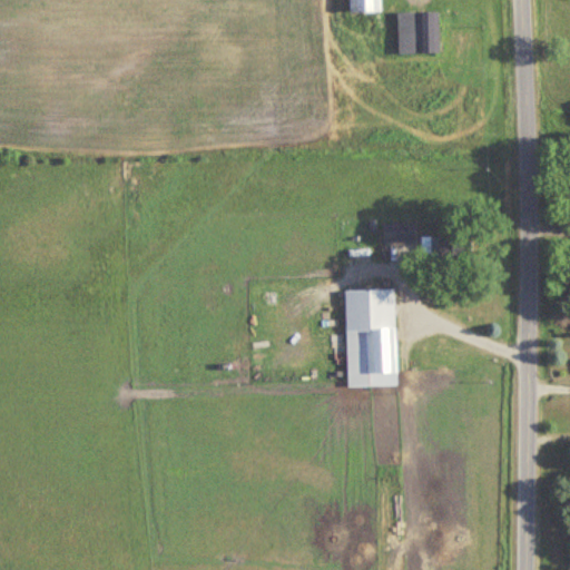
[(350,0),(351,11),(381,11),(380,0),(350,0)]
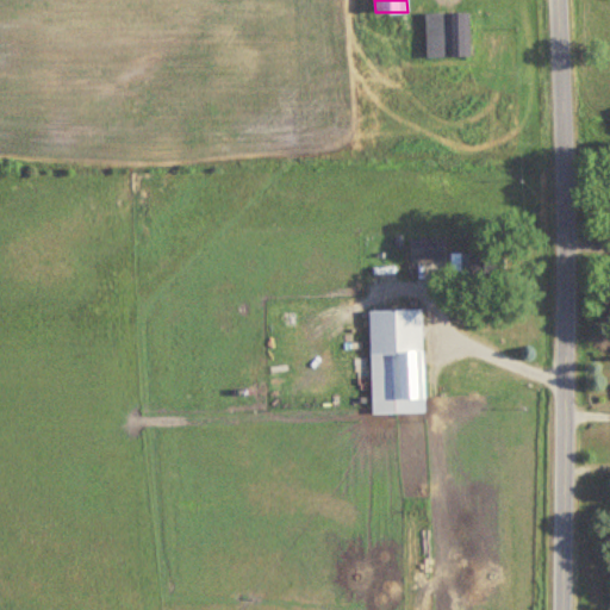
[(427,13),(427,56),(471,56),(471,13),(427,13)]
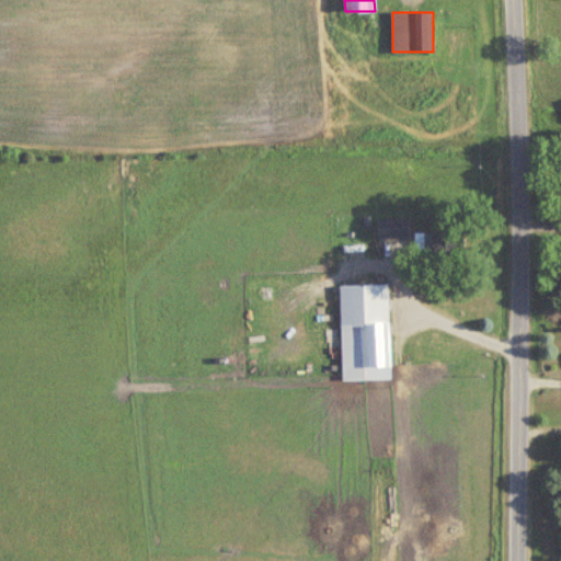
[(378,240),(410,240),(410,222),(378,222),(378,240)]
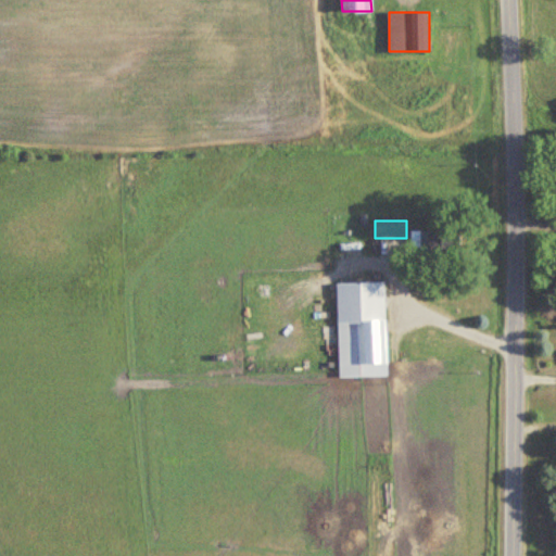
[(456,253),(456,229),(413,229),(413,253),(456,253)]
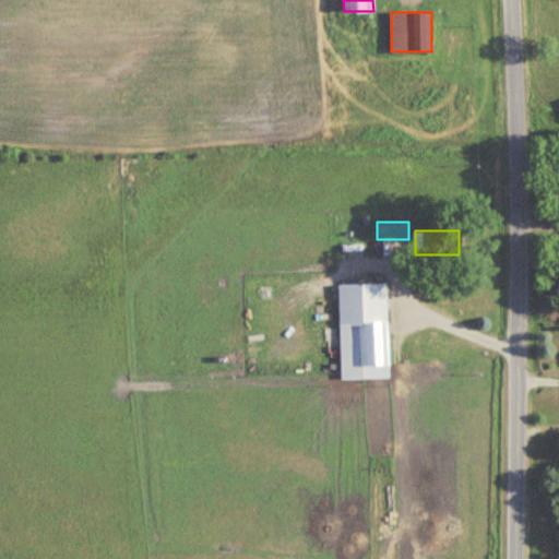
[(390,379),(388,284),(340,285),(341,380),(390,379)]
